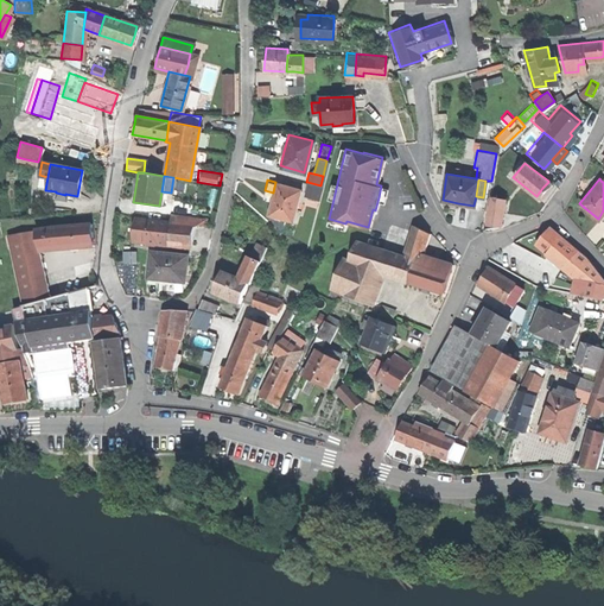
[(299,189),(275,182),(273,193),(271,200),(267,213),(291,220),(299,189)]
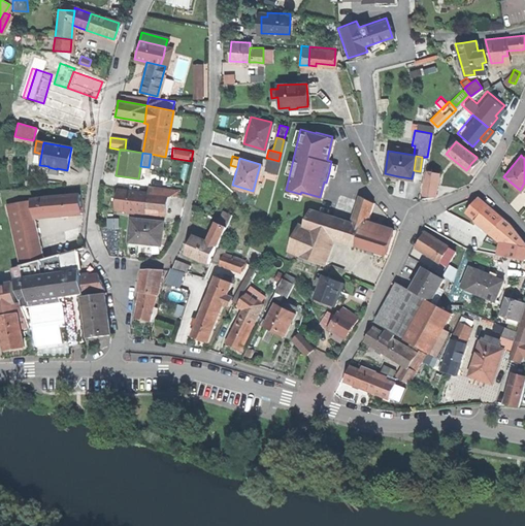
[(264,169),(275,172),(279,161),(267,158),(264,169)]
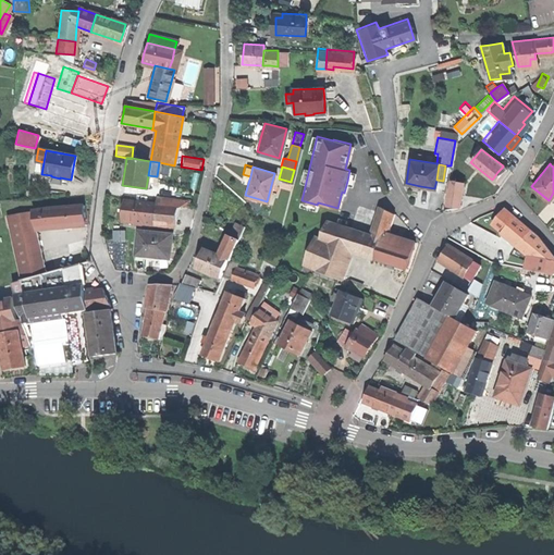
[(450,170),(448,179),(460,181),(459,172),(458,172),(450,170)]
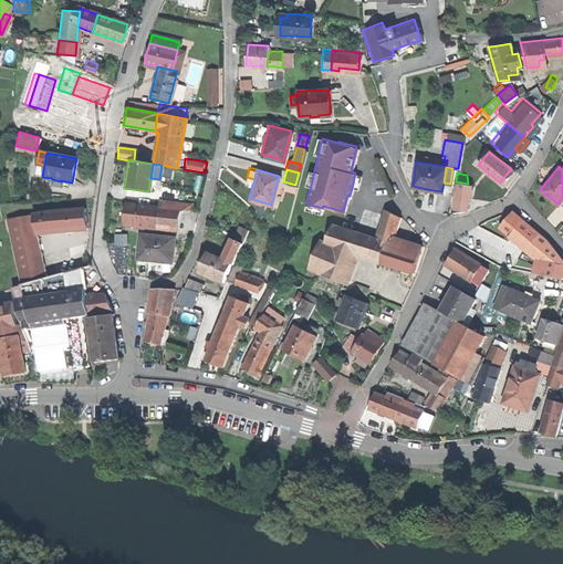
[(468,184),(456,181),(451,210),(465,209),(469,184),(468,184)]
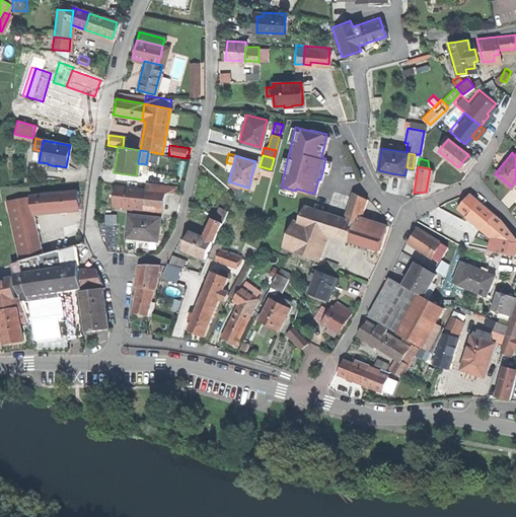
[(163,186),(163,191),(161,210),(169,211),(172,187),(163,186)]
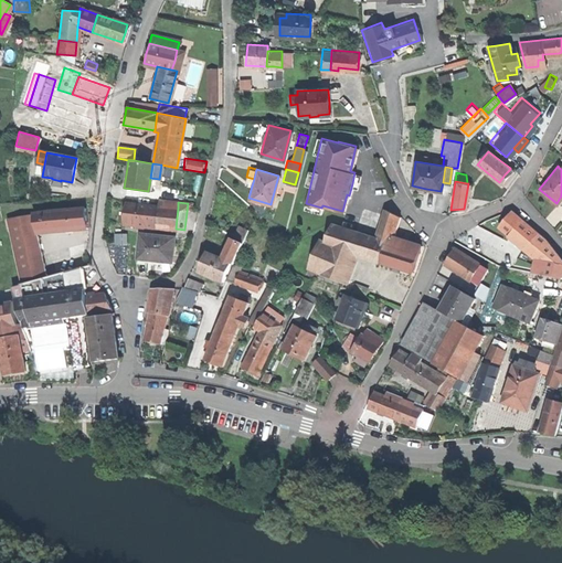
[(156,205),(125,203),(124,212),(123,223),(154,226),(156,205)]
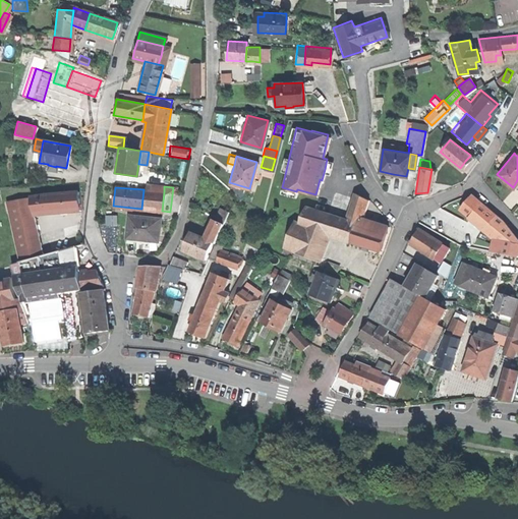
[(146,190),(144,189),(141,209),(162,211),(164,191),(150,190),(146,190)]
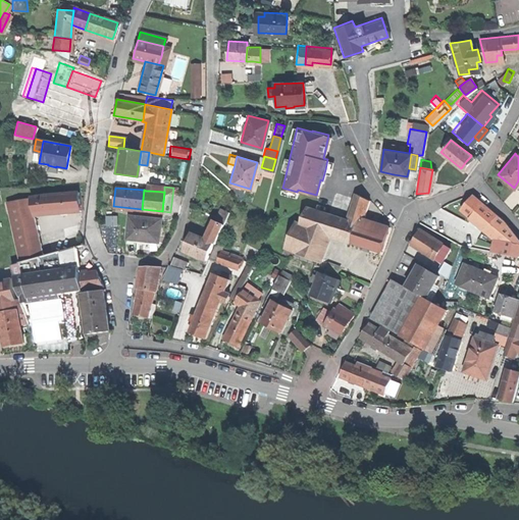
[(76,192),(43,194),(43,195),(45,213),(79,210),(78,200),(76,192)]
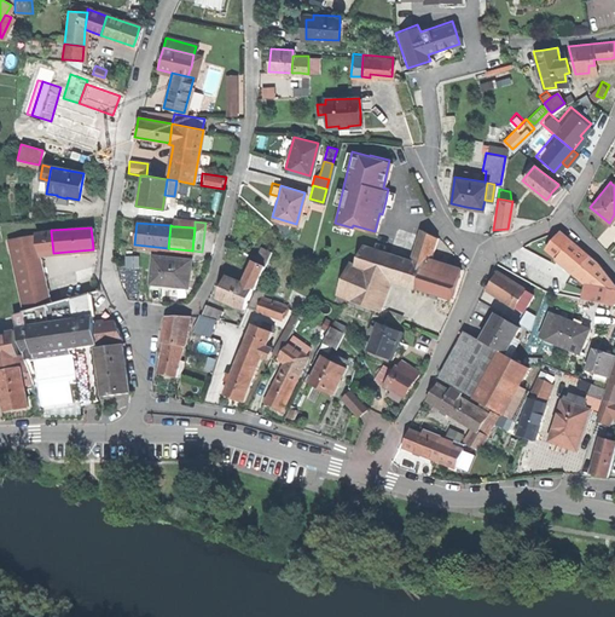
[(419,228),(418,232),(408,261),(419,266),(425,267),(428,258),(435,236),(419,228)]
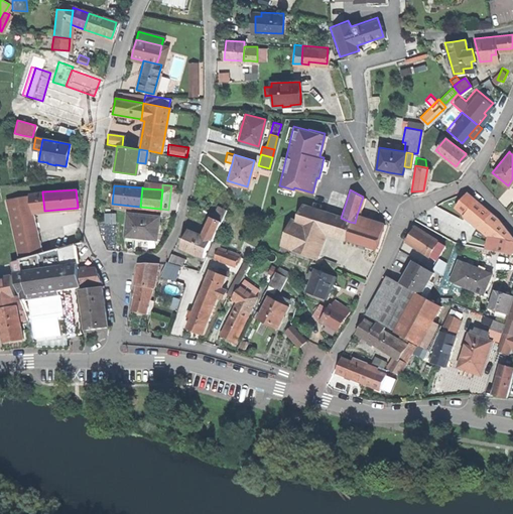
[(42,193),(27,195),(28,200),(30,200),(32,212),(44,211),(42,193)]
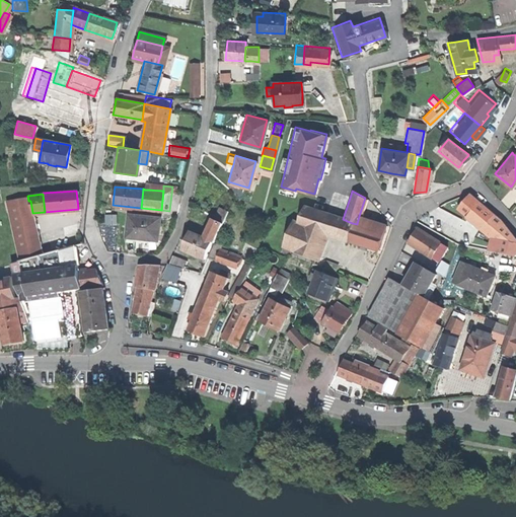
[(515,239),(499,218),(468,194),(462,201),(457,207),(466,214),(469,217),(482,227),(485,230),(491,235),(498,236),(515,239)]
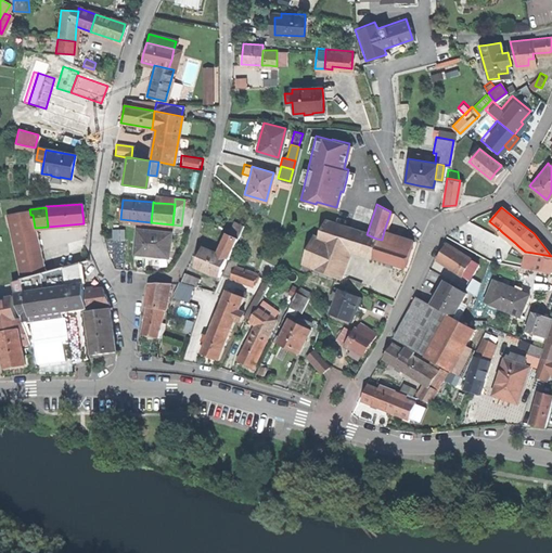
[(29,208),(5,214),(20,279),(45,271),(35,228),(33,215),(30,215),(29,209),(29,208)]
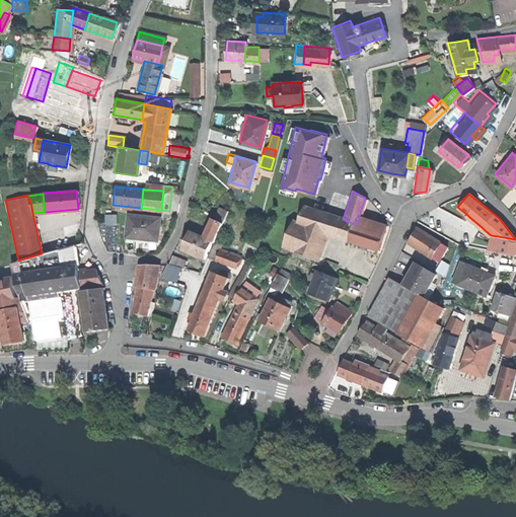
[(349,195),(341,216),(303,203),(297,219),(294,228),(300,230),(293,249),(313,256),(314,257),(325,231),(347,238),(352,223),(343,219),(351,195),(349,195)]
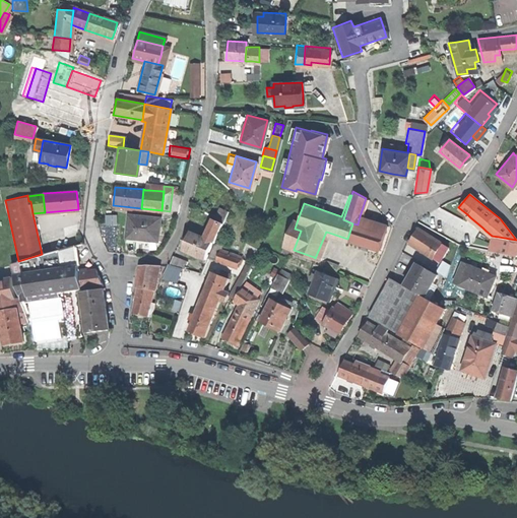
[(295,229),(298,219),(304,203),(301,203),(286,223),(288,224),(281,245),(294,250),(301,231),(295,229)]
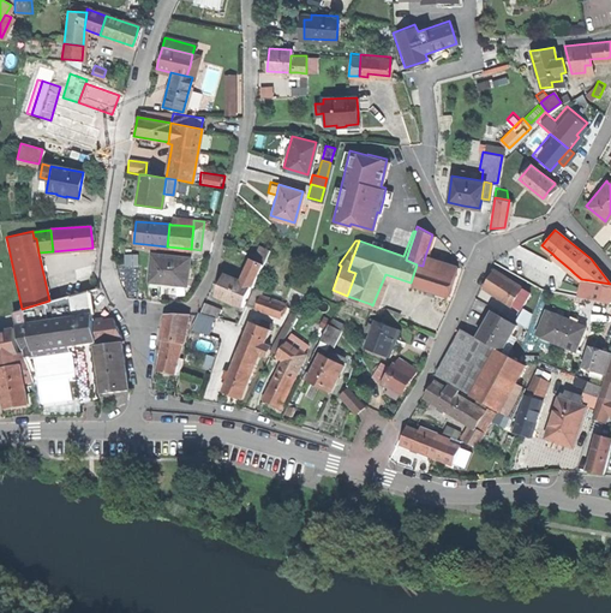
[(257,244),(251,259),(261,262),(267,248),(257,244)]
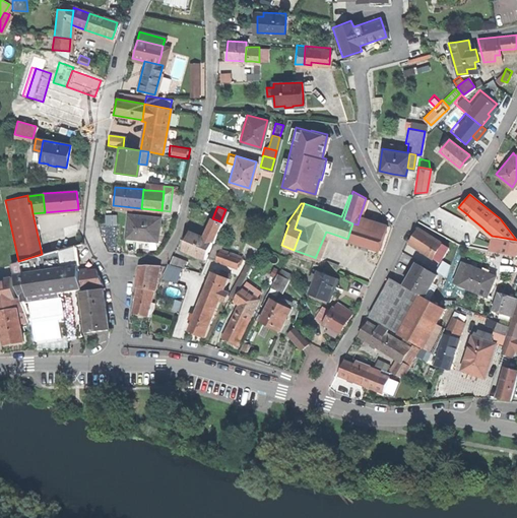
[(158,218),(127,214),(124,238),(137,239),(155,241),(158,218)]
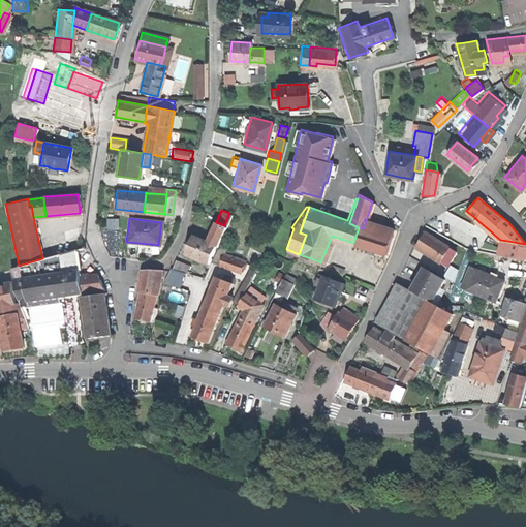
[(353,243),(384,252),(389,241),(393,227),(366,220),(364,228),(359,227),(353,243)]
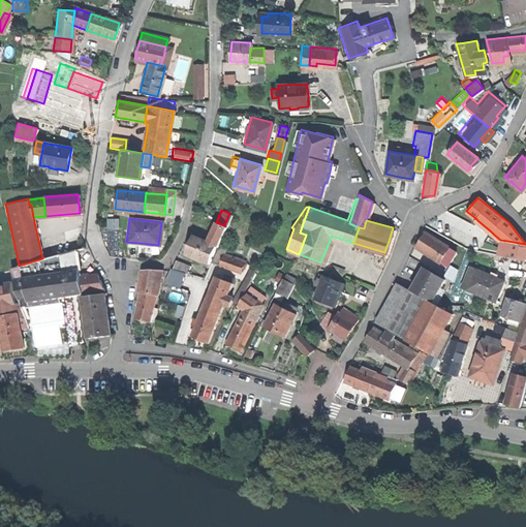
[(214,221),(206,240),(215,244),(216,245),(224,225),(216,222),(214,221)]
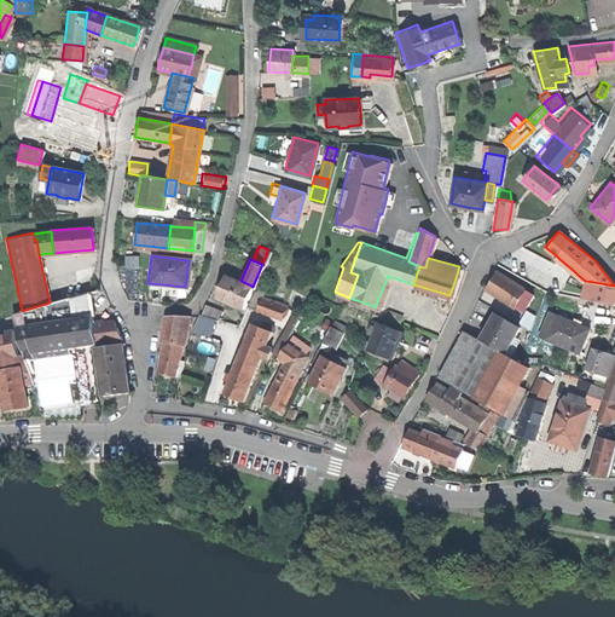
[(489,280),(485,287),(512,305),(514,301),(523,288),(495,270),(489,280)]
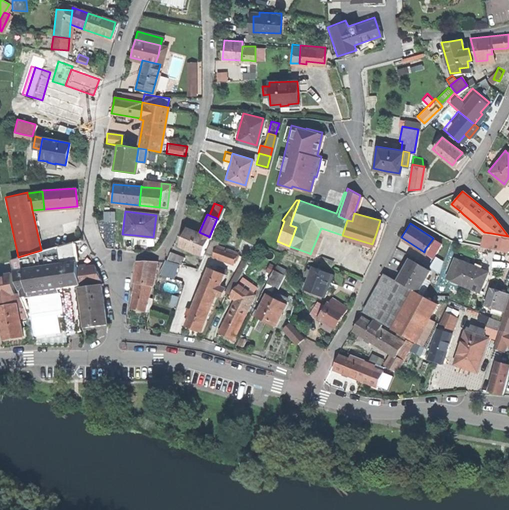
[(182,237),(179,244),(197,251),(201,253),(208,236),(199,232),(186,227),(182,237)]
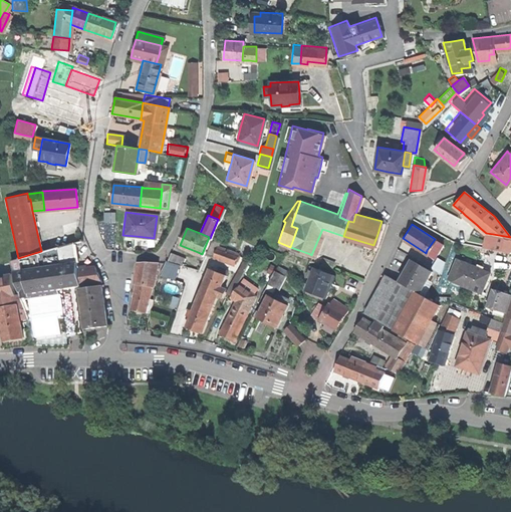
[(510,246),(510,237),(493,234),(490,247),(510,251),(510,246)]
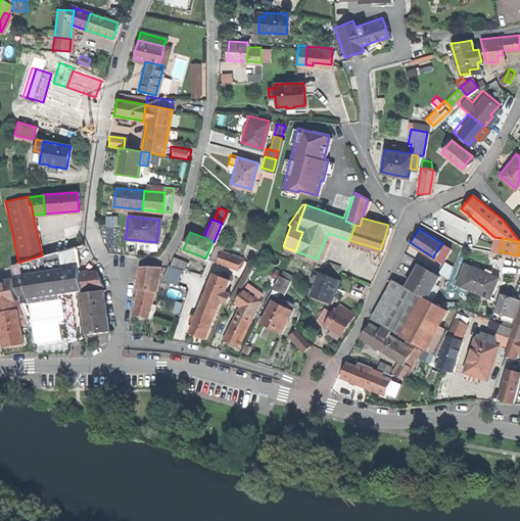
[(208,256),(216,259),(220,250),(222,245),(214,242),(208,256)]
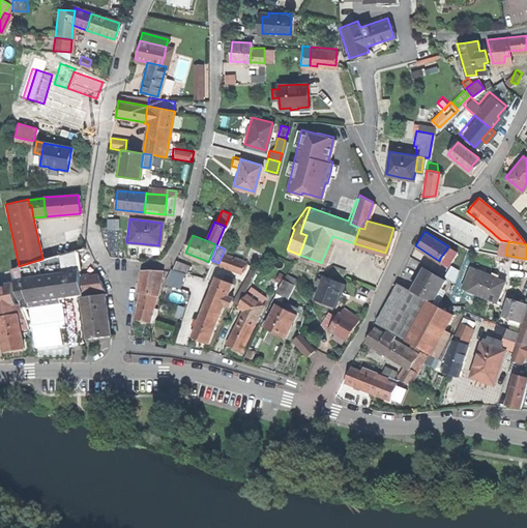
[(455,251),(448,246),(440,258),(447,262),(455,251)]
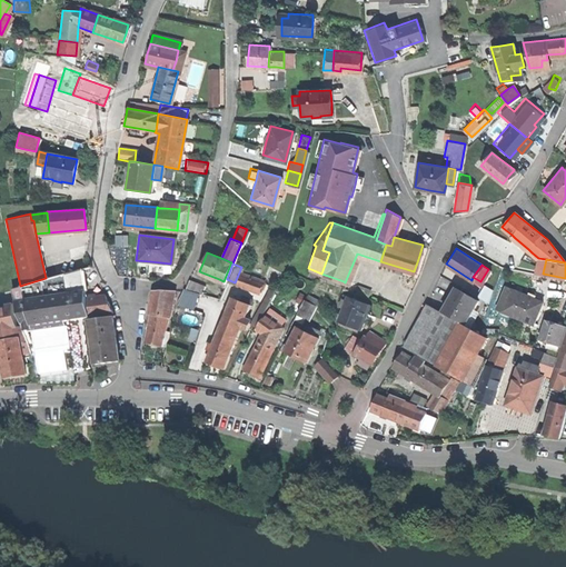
[(80,268),(65,274),(67,291),(83,288),(80,268)]
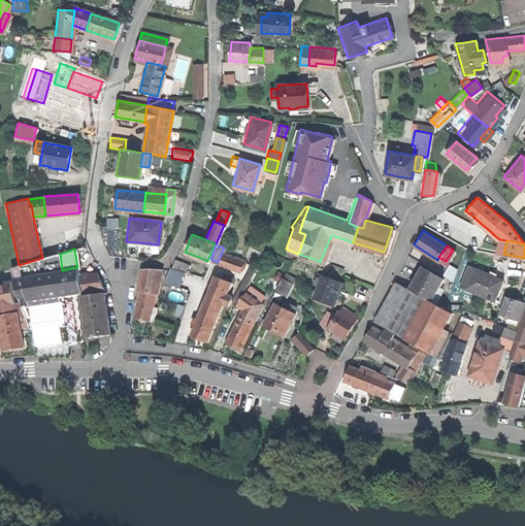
[(241,260),(222,253),(218,262),(238,269),(241,260)]
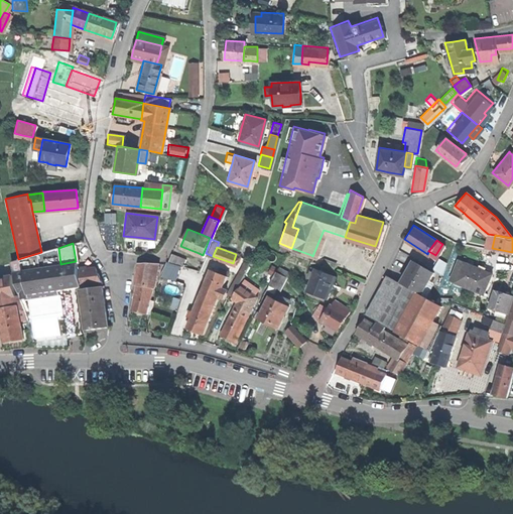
[(18,259),(9,261),(18,294),(23,293),(27,292),(28,299),(39,297),(50,295),(49,289),(79,285),(77,269),(76,261),(60,264),(58,248),(41,252),(18,259)]
